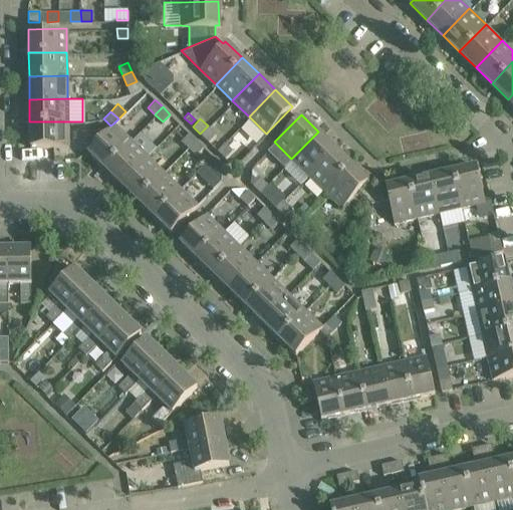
[(67,121),(29,121),(29,146),(67,146),(67,121)]
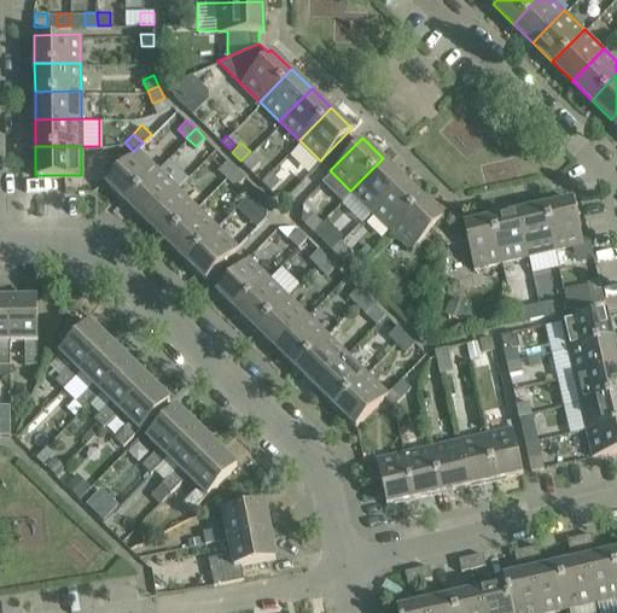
[(126,200),(157,168),(137,149),(133,151),(105,180),(126,200)]
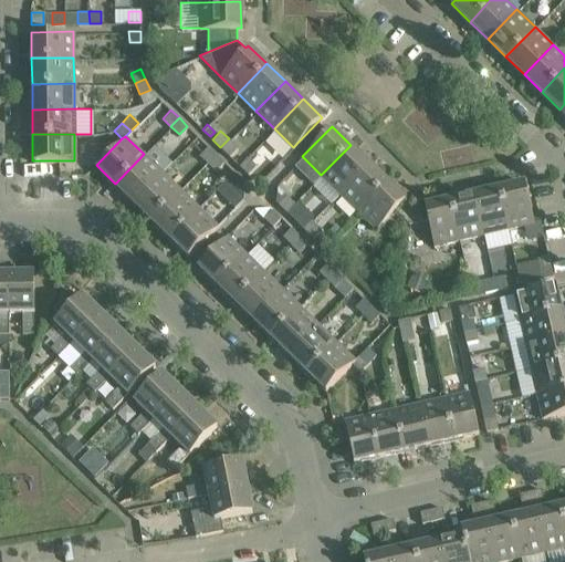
[(220,147),(229,155),(237,147),(229,138),(220,147)]
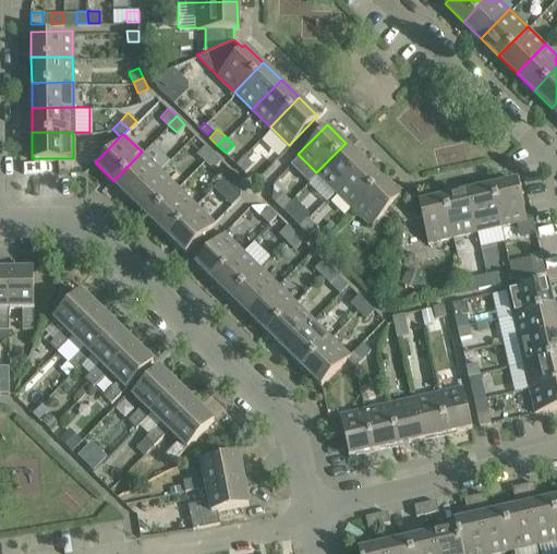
[(196,152),(204,159),(213,151),(204,143),(196,152)]
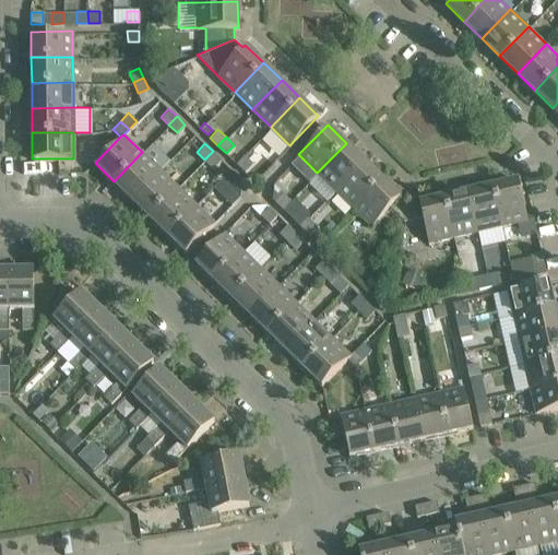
[(317,173),(308,181),(325,199),(334,190),(364,160),(346,143),(317,173)]
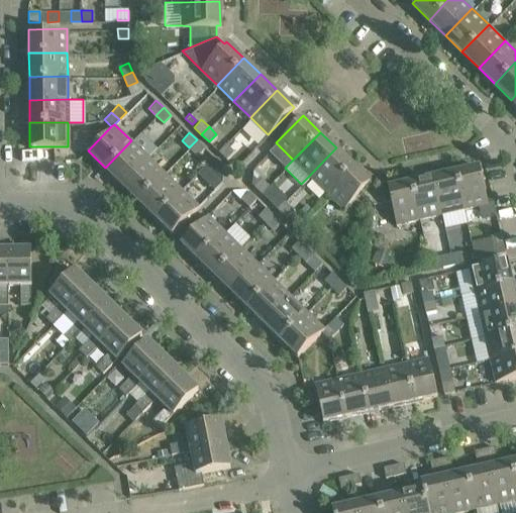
[(197,139),(189,147),(197,155),(204,147),(197,139)]
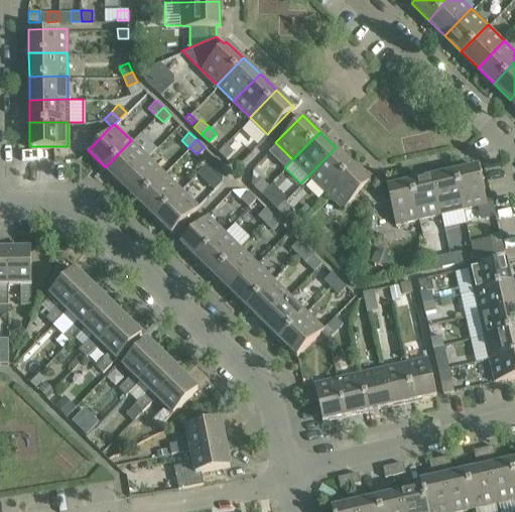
[(105,167),(121,183),(147,156),(131,140),(105,167)]
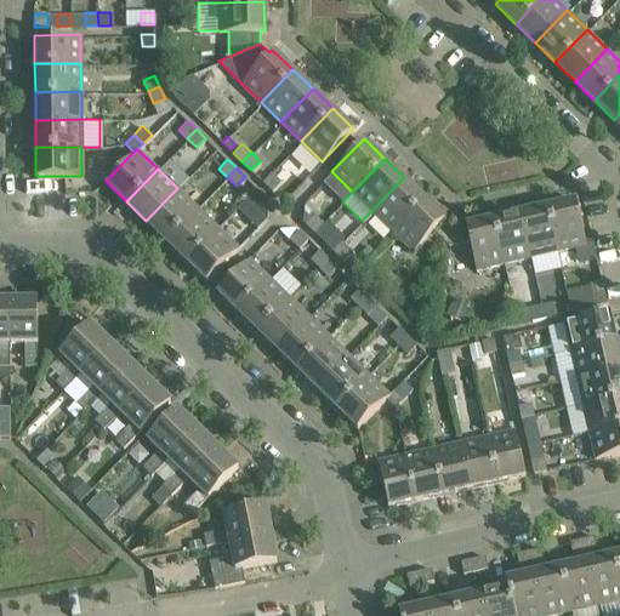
[(262,181),(271,189),(280,181),(271,171),(262,181)]
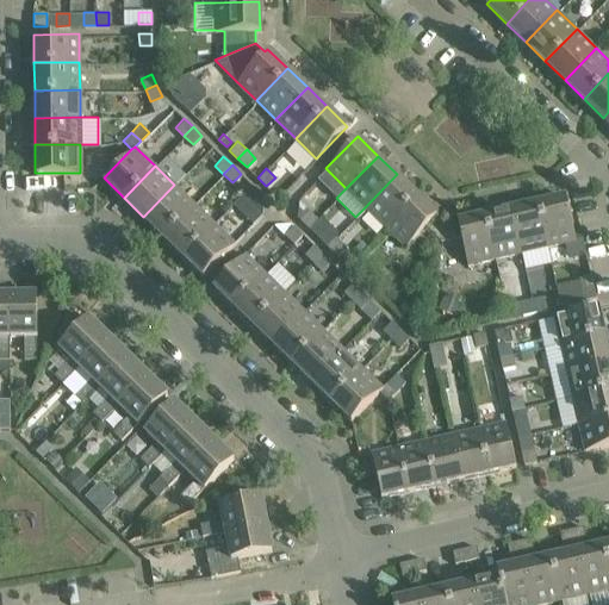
[(365,207),(385,226),(416,193),(397,174),(365,207)]
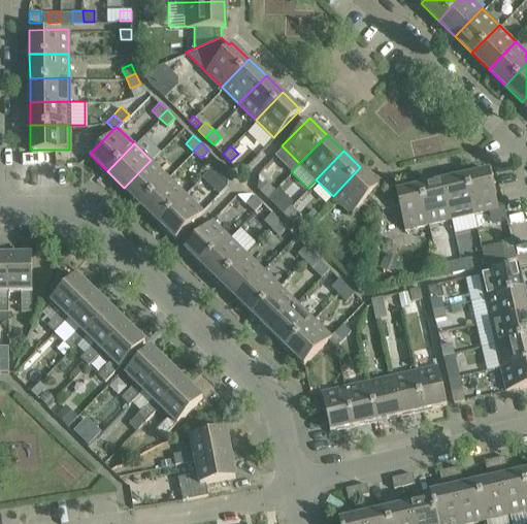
[(209,167),(206,170),(224,187),(227,185),(227,169),(225,166),(218,159),(209,167)]
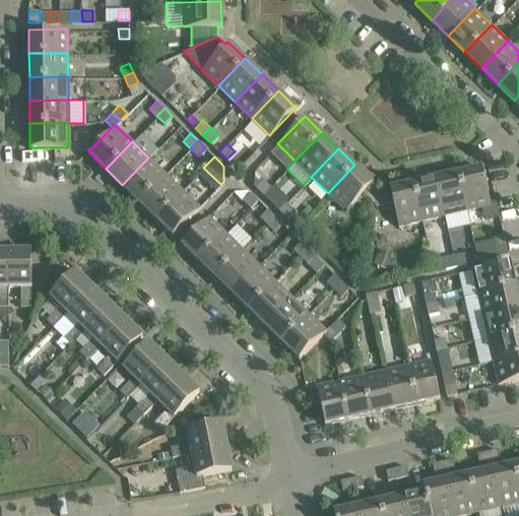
[(138,201),(165,174),(148,157),(122,185),(138,201)]
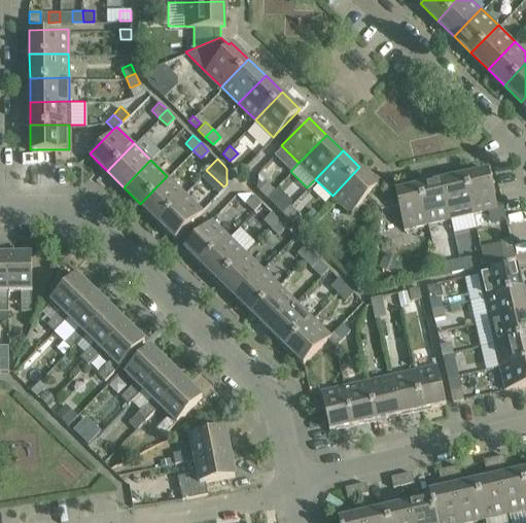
[(377,184),(359,167),(332,196),(350,212),(366,195),(380,207),(383,196),(375,187),(377,184)]
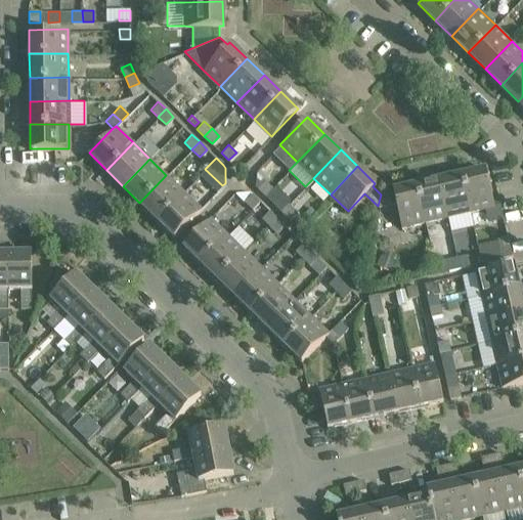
[(484,167),(461,172),(470,210),(493,205),(484,167)]
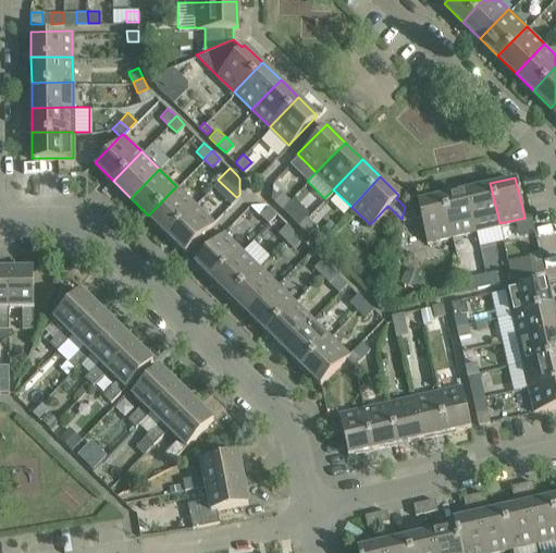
[(490,183),(466,188),(476,229),(499,223),(490,183)]
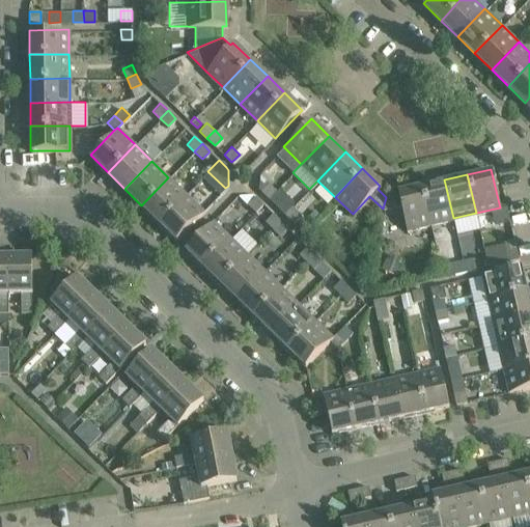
[(141,205),(159,222),(186,194),(168,177),(141,205)]
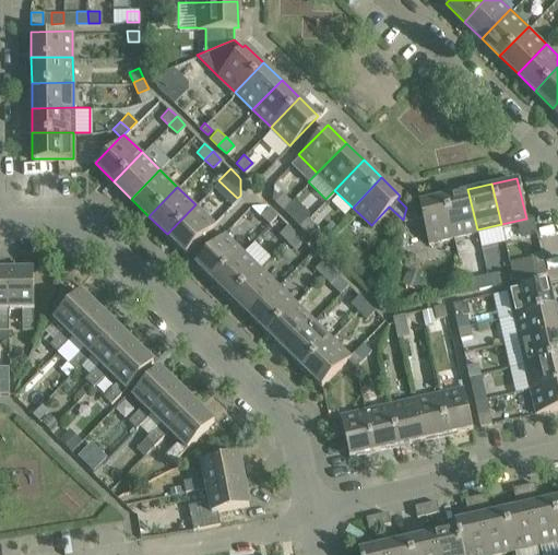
[(452,236),(477,229),(467,189),(443,195),(452,236)]
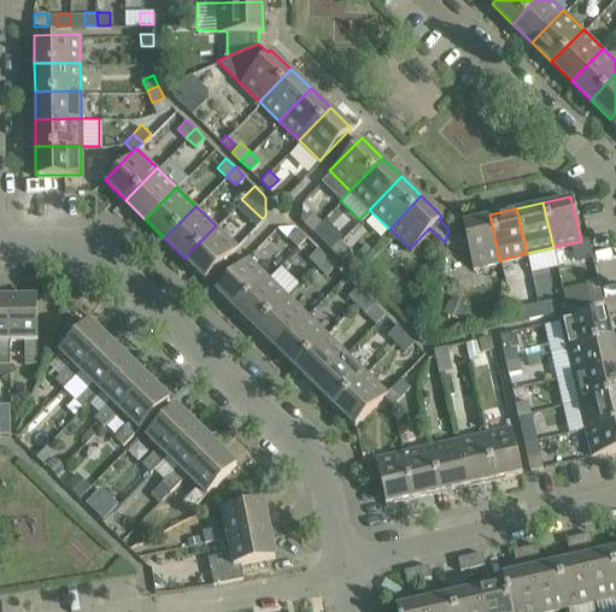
[(311,229),(321,221),(311,211),(303,221),(311,229)]
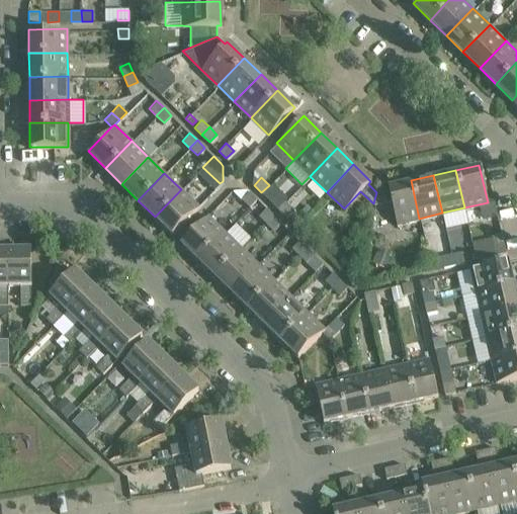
[(396,224),(419,219),(411,180),(388,186),(389,189),(376,192),(373,203),(391,200),(396,224)]
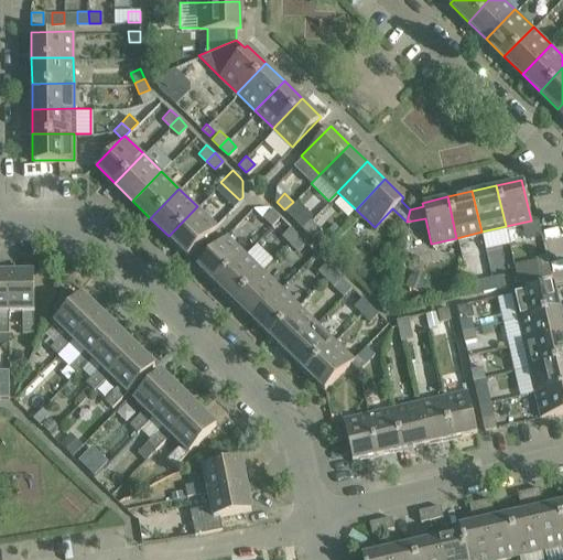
[(169,236),(186,254),(216,224),(197,206),(169,236)]
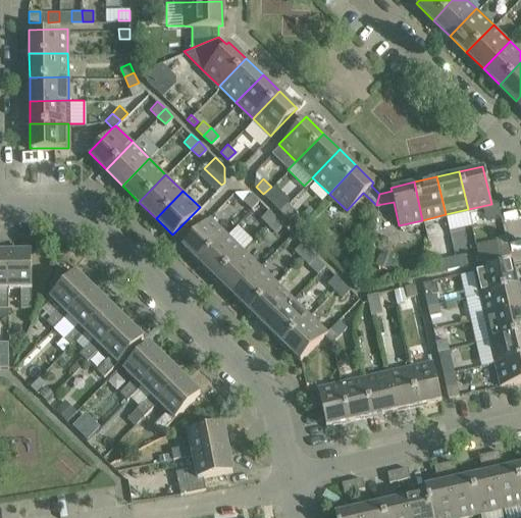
[(258,200),(251,192),(243,200),(251,207),(258,200)]
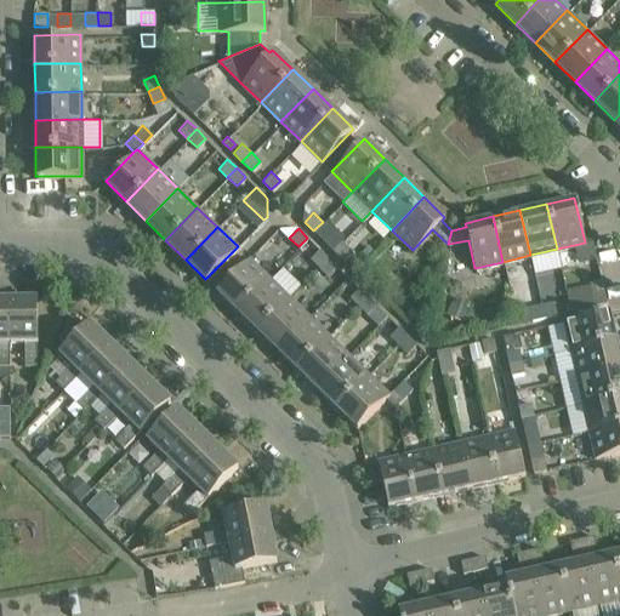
[(334,250),(342,241),(334,232),(324,241),(334,250)]
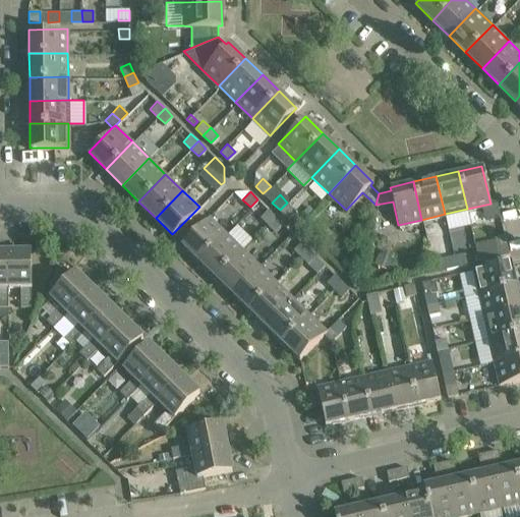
[(294,210),(287,203),(280,210),(287,218),(294,210)]
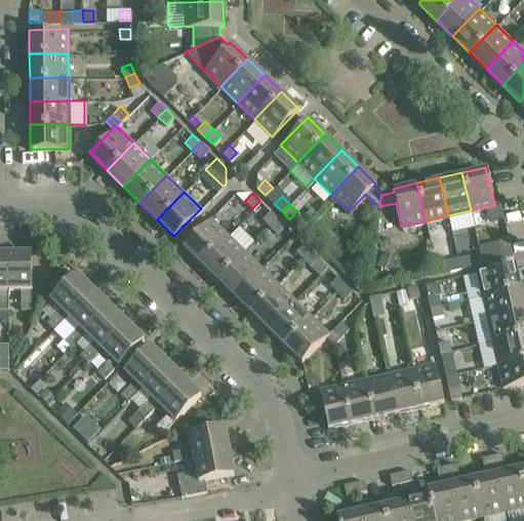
[(277,217),(269,209),(262,217),(269,225),(277,217)]
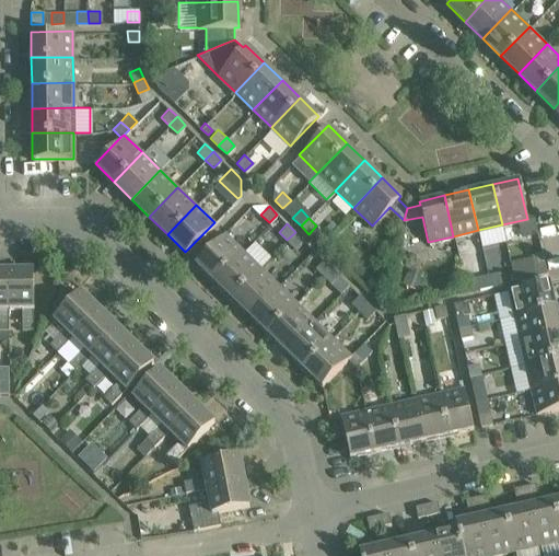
[(195,262),(213,279),(242,250),(223,232),(195,262)]
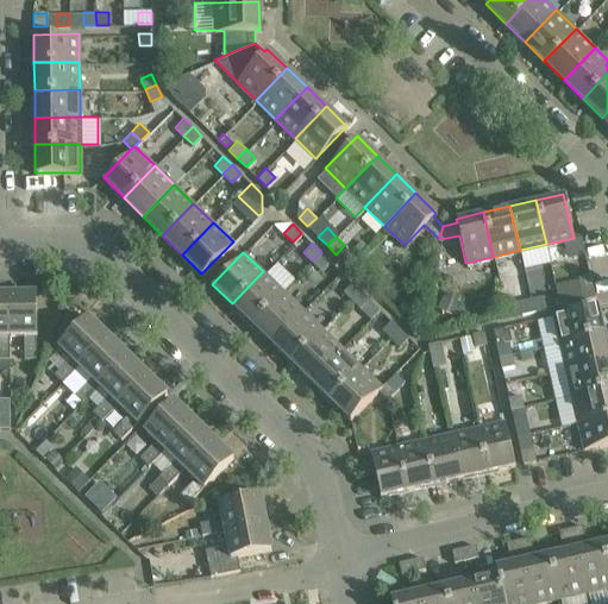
[(321,252),(312,260),(321,269),(330,260),(321,252)]
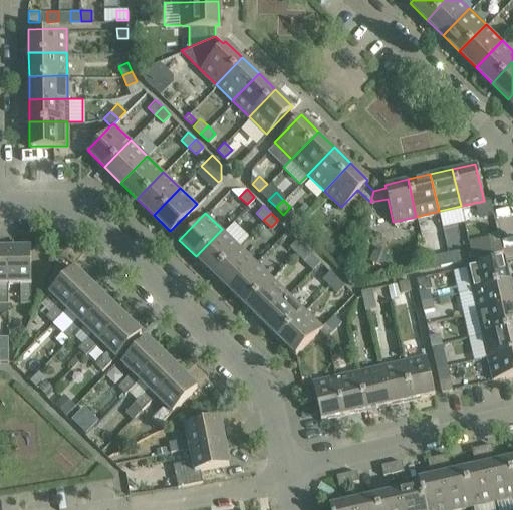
[(212,272),(239,245),(222,229),(196,256),(212,272)]
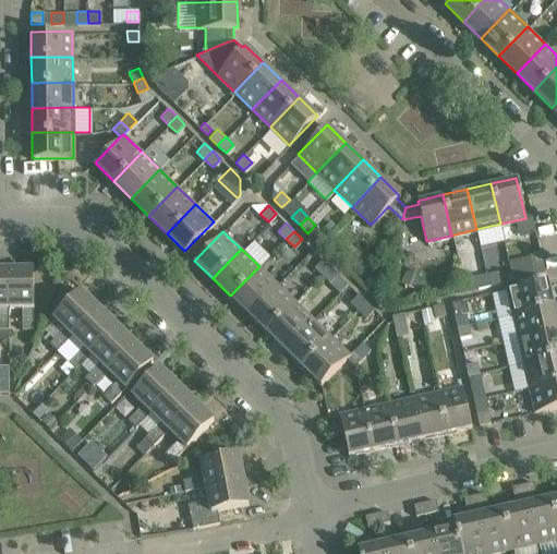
[(533,274),(544,271),(543,264),(542,260),(531,262),(529,254),(508,260),(512,278),(533,274)]
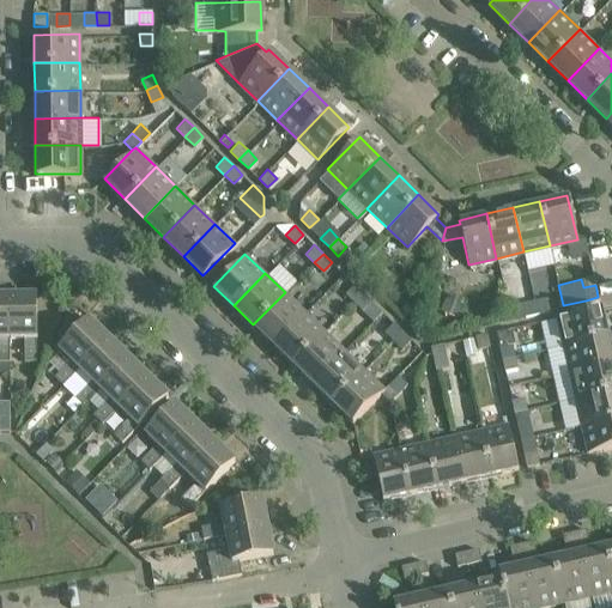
[(362,292),(353,283),(344,292),(353,301),(362,292)]
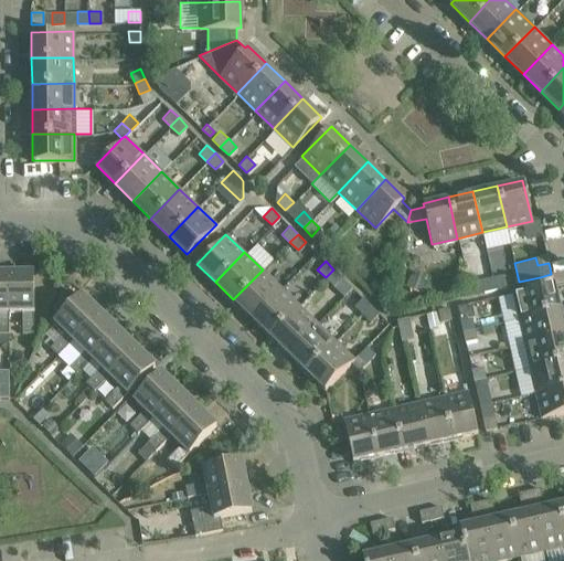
[(233,299),(252,317),(280,287),(263,270),(233,299)]
